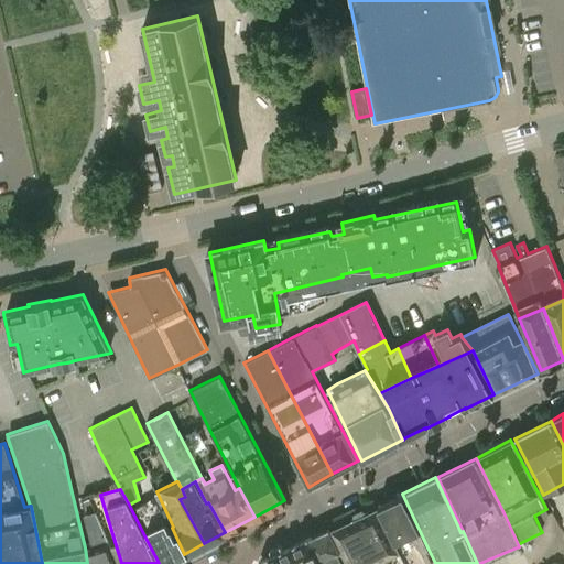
[(402,494),(378,505),(400,550),(407,563),(435,563),(427,548),(402,494)]
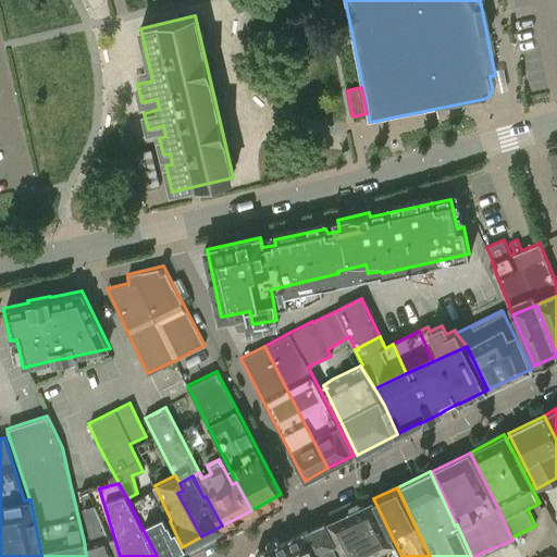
[(120,556),(99,489),(79,493),(90,533),(83,535),(83,536),(84,541),(86,556),(120,556)]
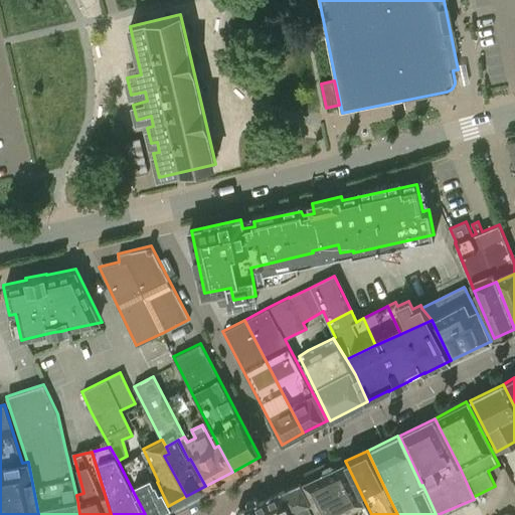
[(149,514),(168,506),(157,482),(154,483),(140,455),(124,463),(138,493),(135,495),(145,514),(149,514)]
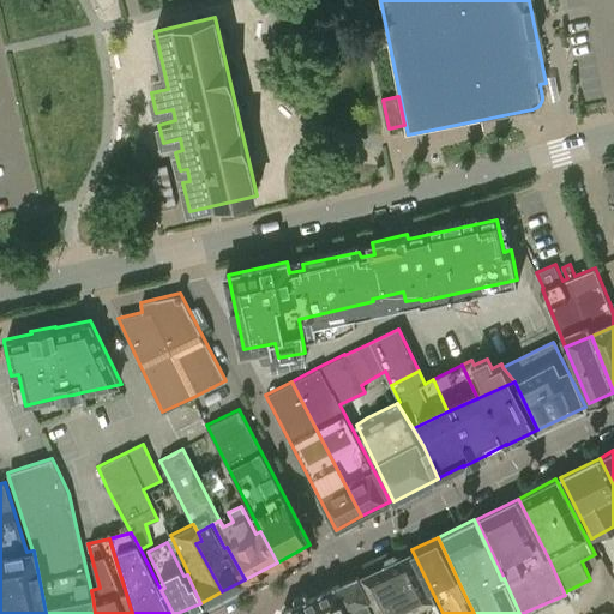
[(403,613),(435,599),(411,549),(359,575),(368,600),(372,597),(379,613),(403,613)]
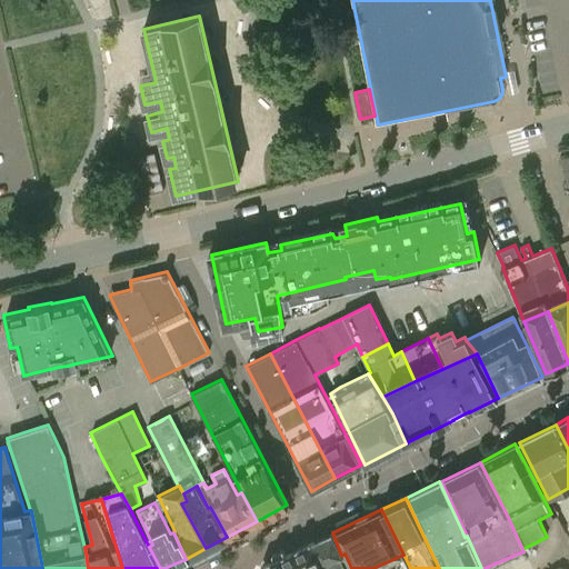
[(332,532),(312,542),(326,568),(347,568),(341,556),(332,532)]
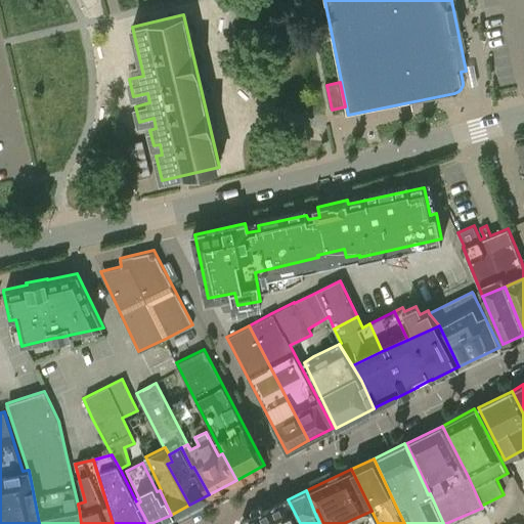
[(300,523),(288,499),(242,522),(241,523),(300,523)]
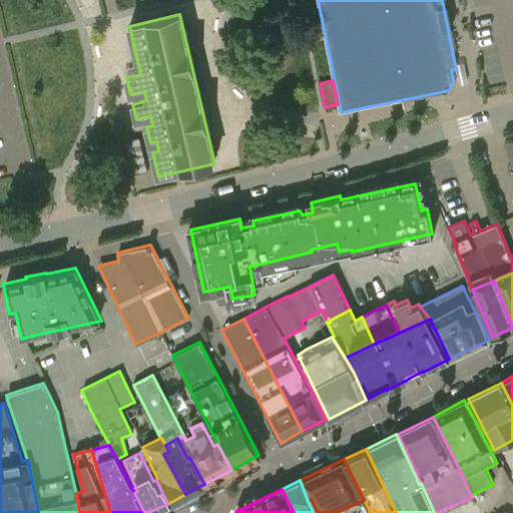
[(370,512),(364,500),(337,512),(370,512)]
